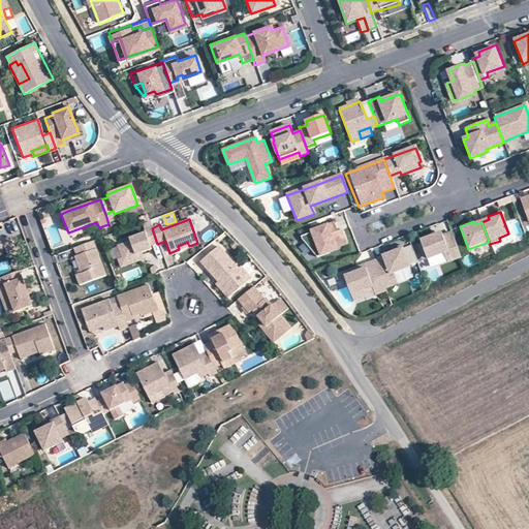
[(346,242),(342,230),(337,232),(334,224),(316,230),(317,235),(313,237),(312,234),(301,238),(301,241),(316,258),(329,254),(328,251),(335,249),(345,245),(346,242)]
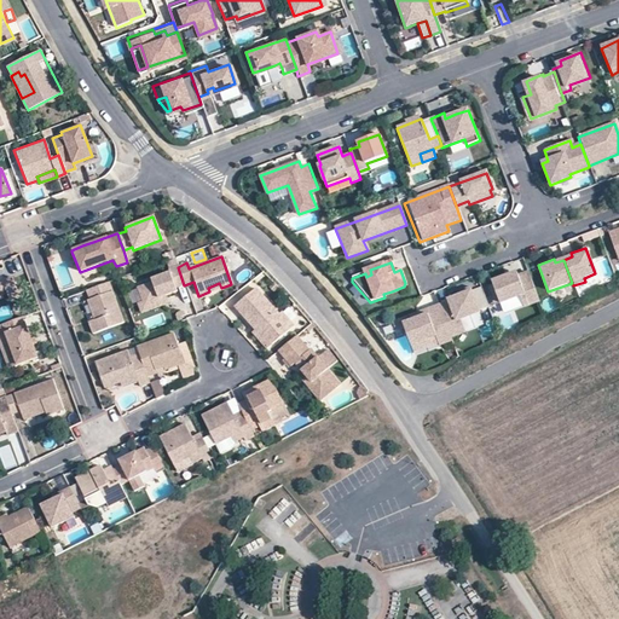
[(136,289),(142,302),(143,307),(158,301),(157,299),(165,296),(175,293),(174,289),(184,285),(178,267),(167,271),(168,273),(150,281),(151,283),(136,289)]
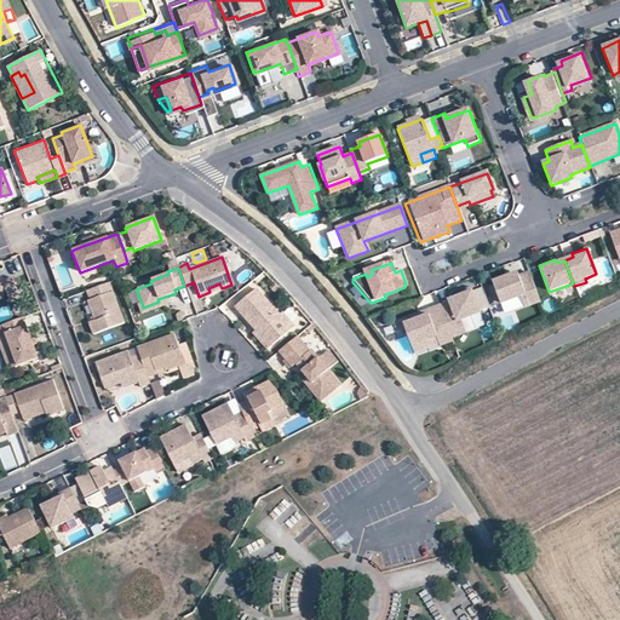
[(539,303),(528,274),(518,277),(514,279),(510,279),(510,276),(492,283),(500,305),(520,297),(524,308),(539,303)]
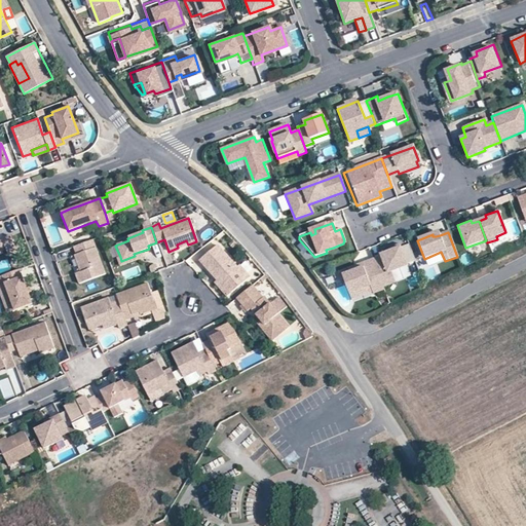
[(0,239),(1,239),(4,247),(7,256),(15,253),(9,235),(0,238),(0,239)]
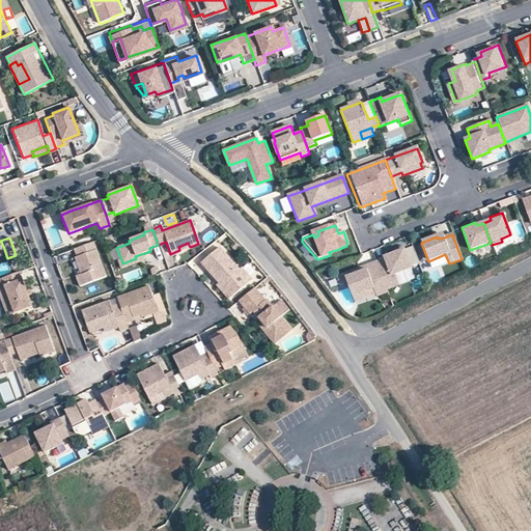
[(105,277),(92,243),(73,249),(76,257),(74,258),(80,275),(75,277),(79,287),(105,277)]
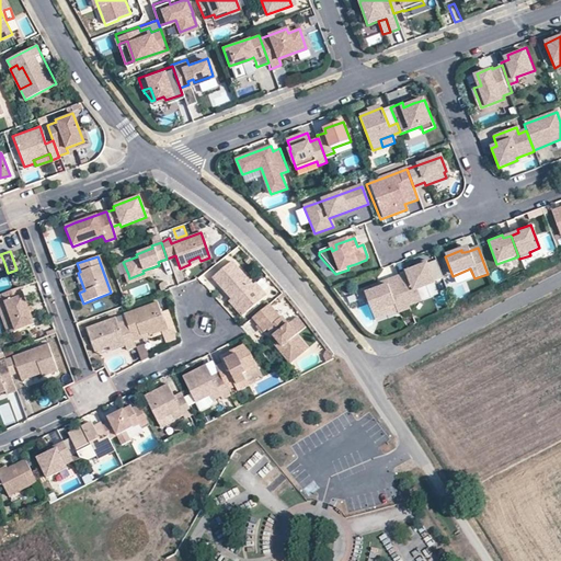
[(265,295),(254,283),(252,284),(232,260),(213,276),(231,298),(233,300),(236,298),(245,311),(265,295)]
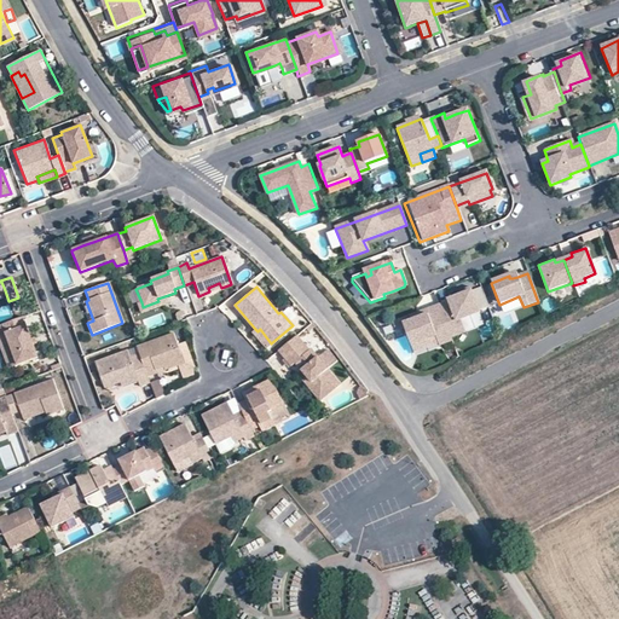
[(460,320),(479,313),(470,291),(462,295),(447,301),(449,302),(438,306),(447,333),(450,339),(464,333),(460,320)]
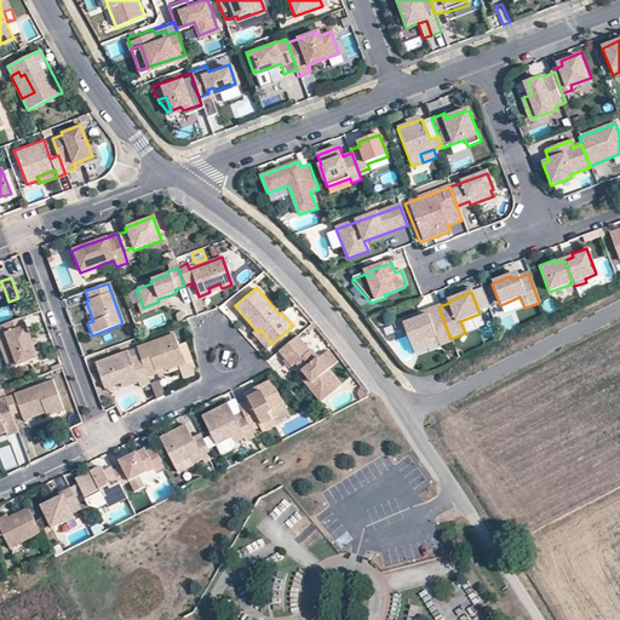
[(165,297),(158,299),(159,302),(143,308),(142,303),(136,305),(141,315),(167,304),(165,297)]
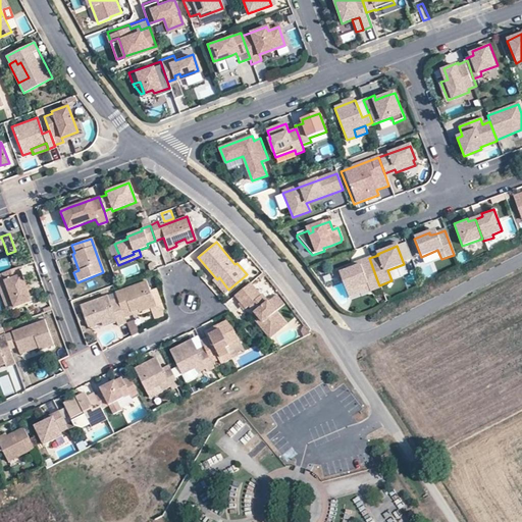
[(377,280),(369,258),(358,262),(360,266),(338,273),(346,293),(377,280)]
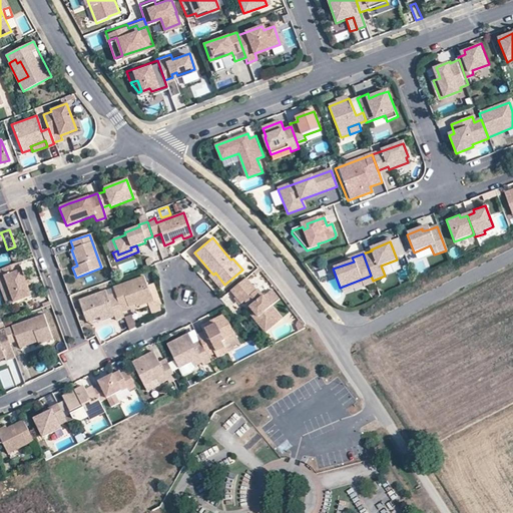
[(333,269),(354,262),(352,258),(332,266),(333,269)]
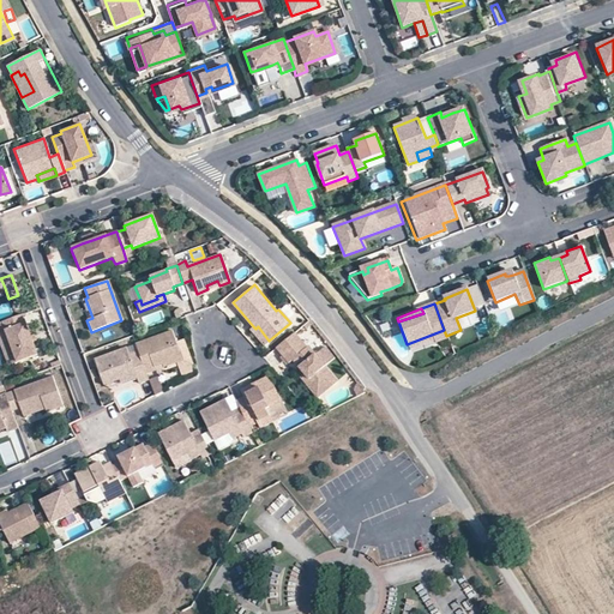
[(30,337),(22,314),(1,323),(5,331),(17,362),(36,355),(31,342),(30,338),(30,337)]
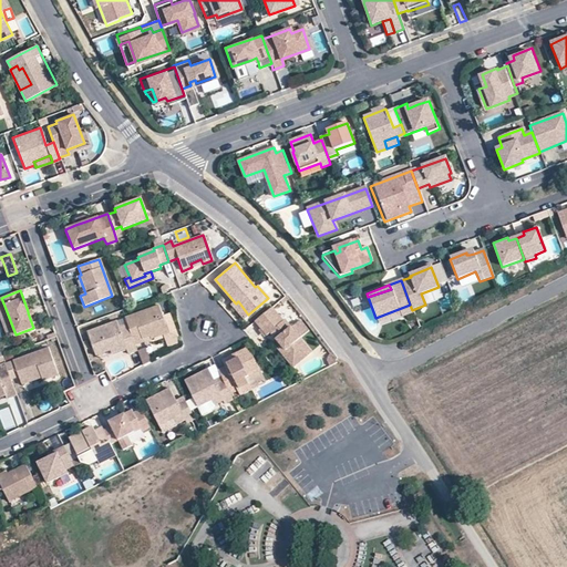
[(248,315),(238,301),(236,303),(234,301),(230,303),(244,319),(248,315)]
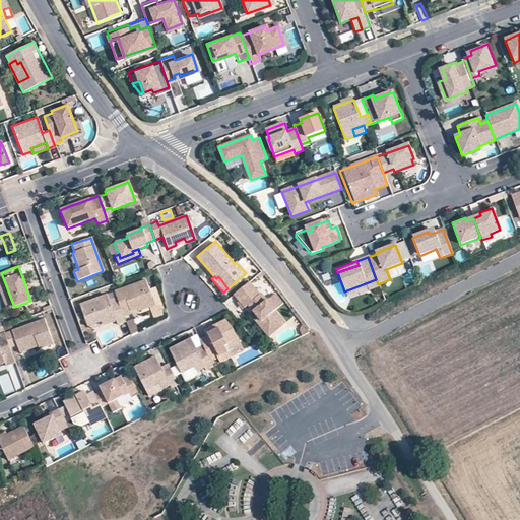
[(346,297),(378,284),(376,279),(344,291),(346,297)]
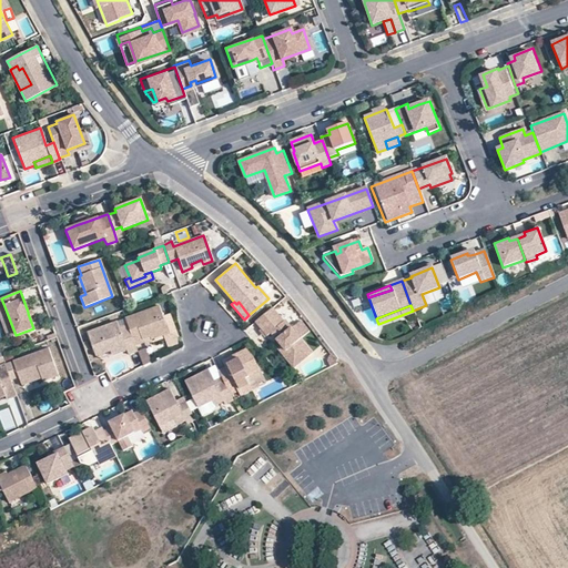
[(16,335),(4,306),(0,307),(0,318),(7,338),(16,335)]
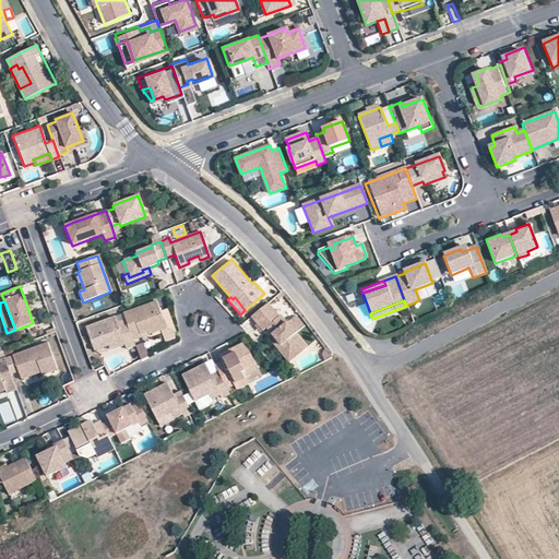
[(159,313),(155,301),(122,313),(125,320),(132,341),(140,337),(141,337),(139,331),(145,329),(147,335),(161,330),(155,314),(159,313)]
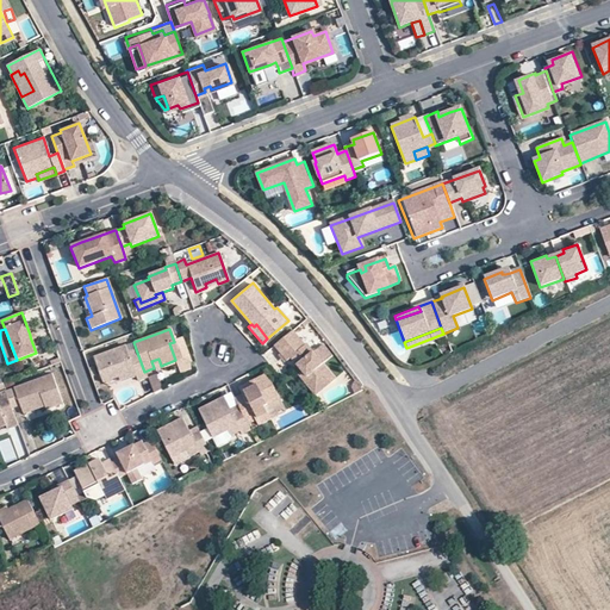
[(291,330),(273,346),(285,360),(290,358),(300,371),(305,377),(302,379),(302,380),(313,394),(334,379),(305,343),(303,344),(291,330)]
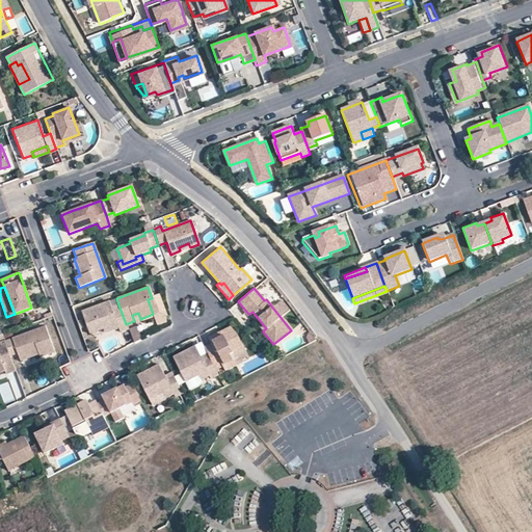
[(138,313),(132,315),(134,321),(133,321),(134,324),(152,317),(154,321),(165,316),(158,296),(152,298),(148,299),(153,314),(140,319),(138,313)]
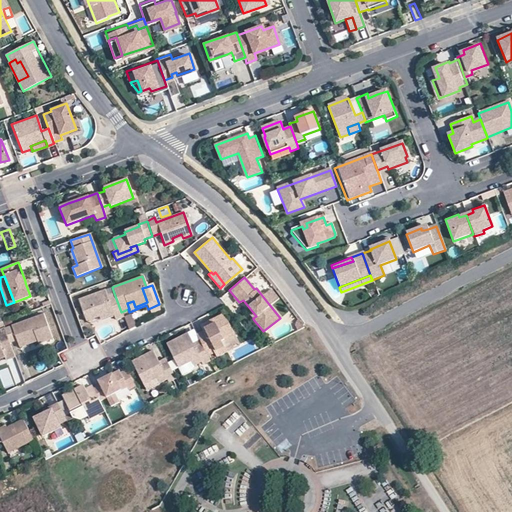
[(121,312),(114,293),(106,296),(104,290),(77,300),(85,322),(88,321),(112,312),(113,315),(115,320),(123,317),(121,312)]
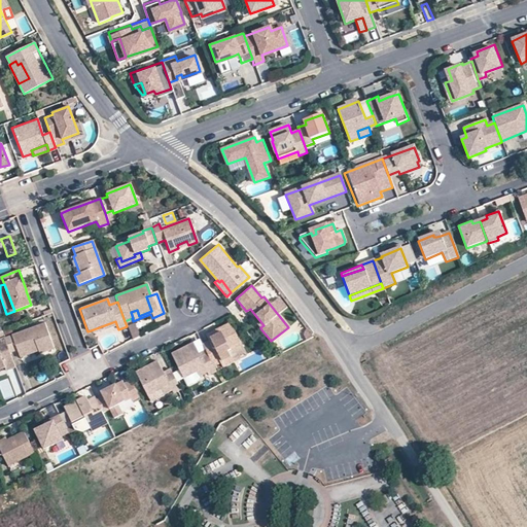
[(115,321),(91,330),(93,334),(116,324),(115,321)]
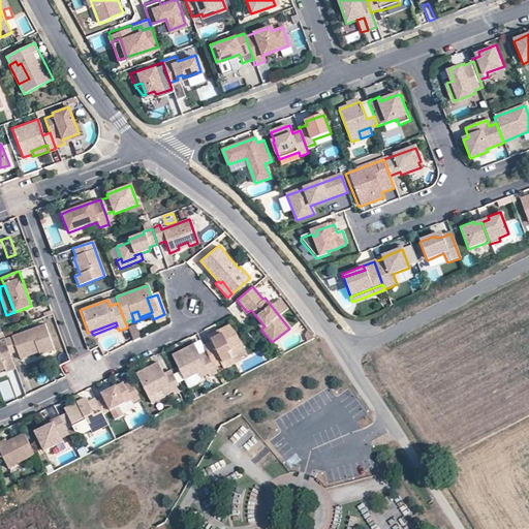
[(43,325),(4,340),(9,354),(16,352),(17,355),(35,349),(37,353),(38,356),(53,351),(43,325)]
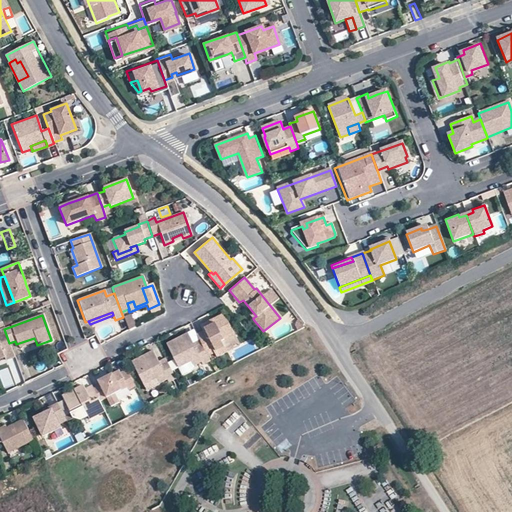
[(228,322),(222,315),(200,325),(203,331),(196,334),(199,341),(207,356),(214,353),(216,357),(227,352),(221,342),(234,335),(228,322)]
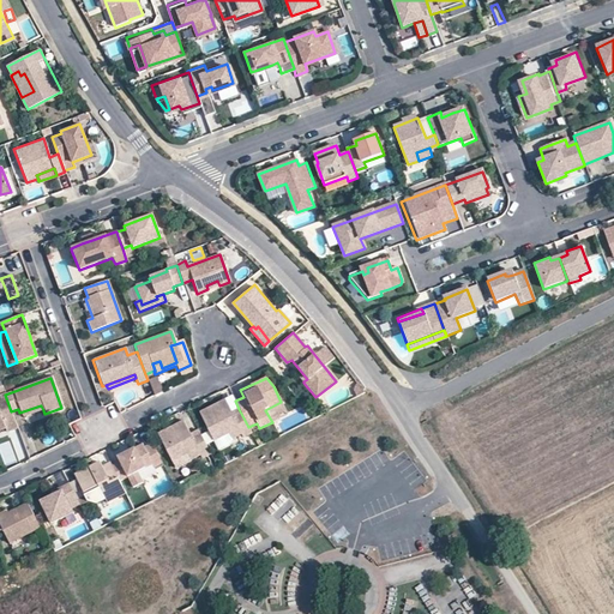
[(11,411),(5,395),(0,395),(0,429),(5,428),(6,432),(17,428),(11,411)]
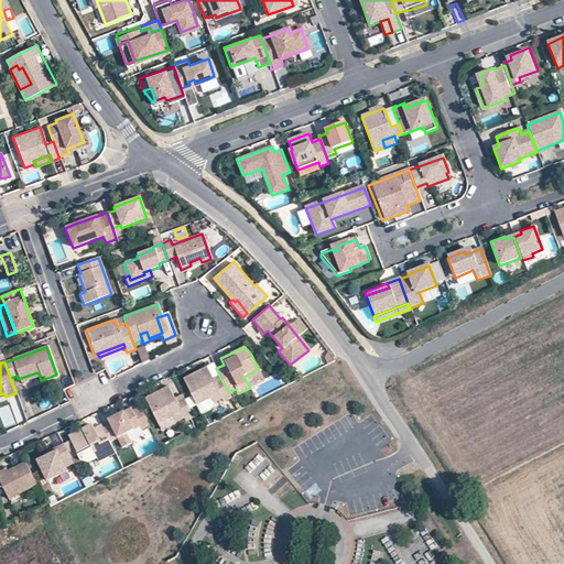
[(213,379),(206,367),(183,378),(196,404),(210,398),(213,403),(221,399),(223,401),(231,398),(228,392),(219,376),(213,379)]
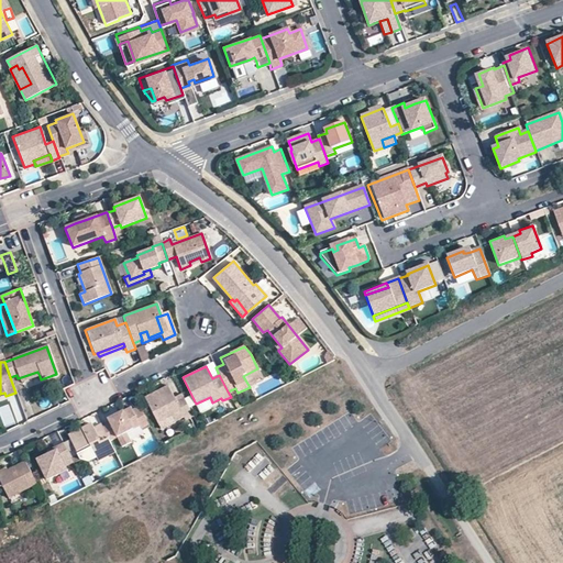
[(264,381),(257,368),(243,376),(250,387),(264,381)]
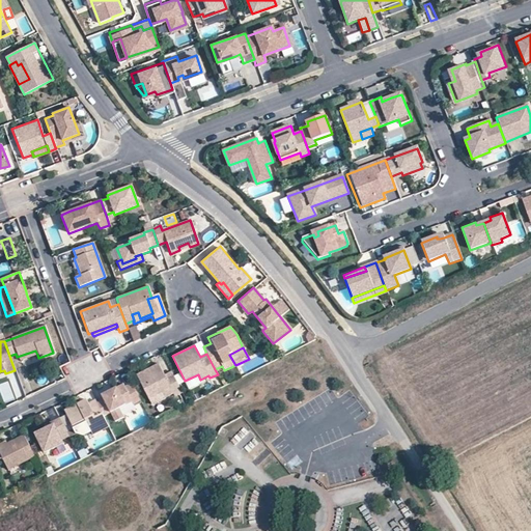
[(35,351),(17,357),(19,361),(37,355),(35,351)]
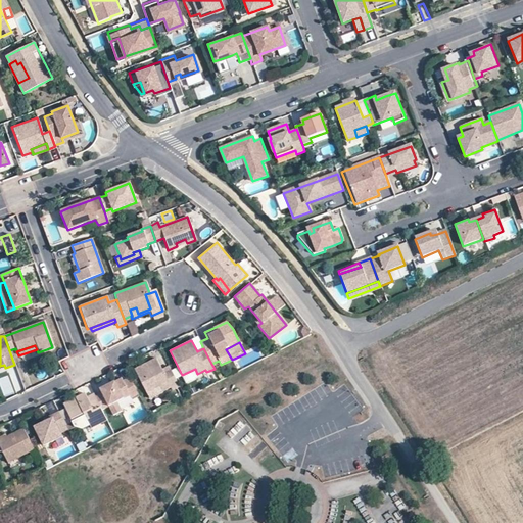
[(168,366),(161,370),(155,359),(134,370),(146,393),(159,387),(162,392),(170,388),(171,390),(179,387),(168,366)]
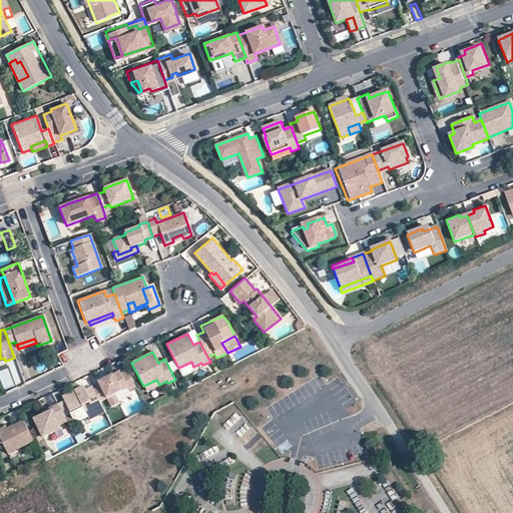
[(135,387),(126,371),(120,374),(118,371),(98,382),(100,386),(106,399),(111,408),(119,404),(114,395),(127,389),(128,391),(135,387)]
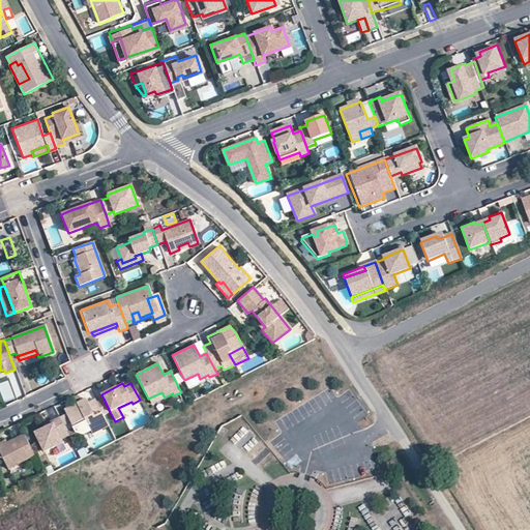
[(104,399),(96,403),(104,415),(110,412),(104,399)]
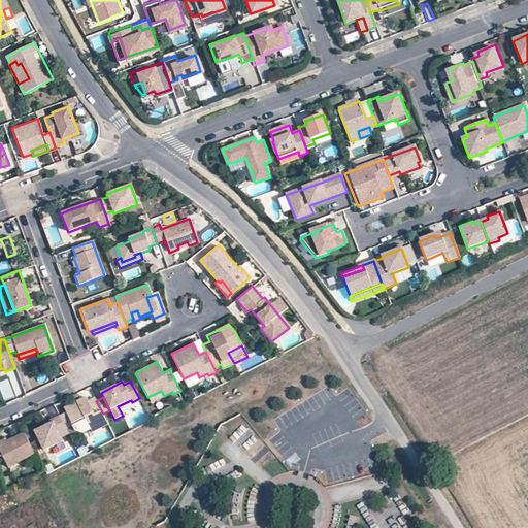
[(96,401),(95,398),(88,402),(88,400),(83,403),(81,400),(64,408),(73,427),(86,420),(91,430),(92,432),(108,424),(103,414),(96,401)]
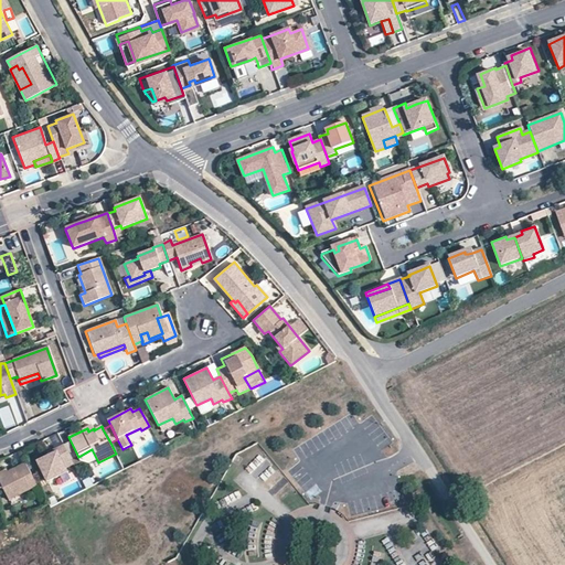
[(73,465),(63,445),(55,449),(56,451),(49,456),(38,461),(48,482),(67,472),(65,468),(73,465)]
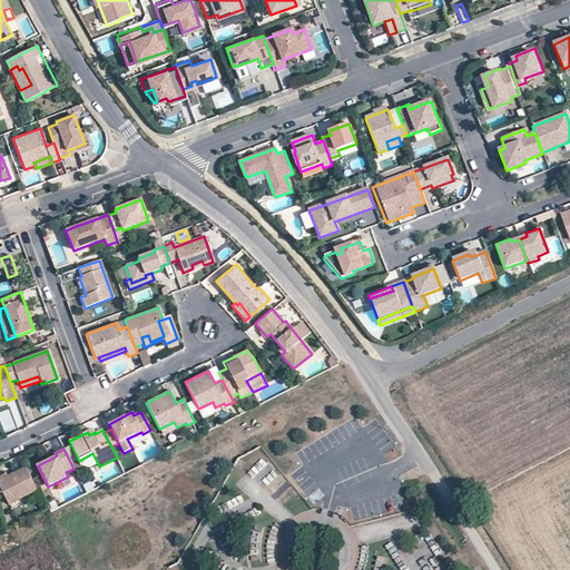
[(98,464),(92,453),(79,461),(81,465),(90,469),(98,464)]
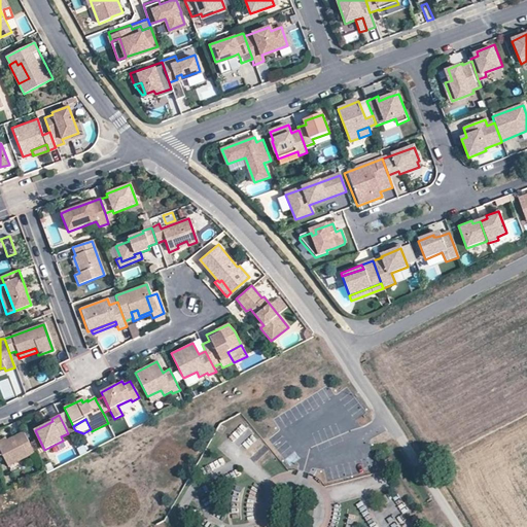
[(33,453),(23,432),(6,442),(0,444),(0,453),(7,466),(33,453)]
